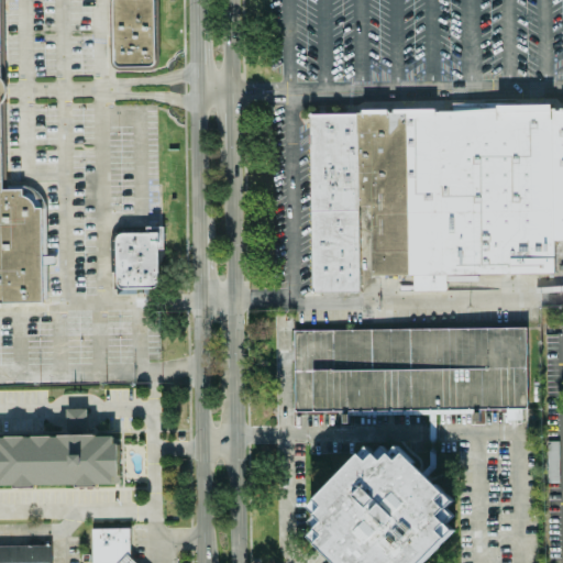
[(153,0),(154,2),(154,62),(153,65),(152,66),(148,67),(118,67),(117,66),(116,65),(113,63),(113,62),(112,0),(153,0)]
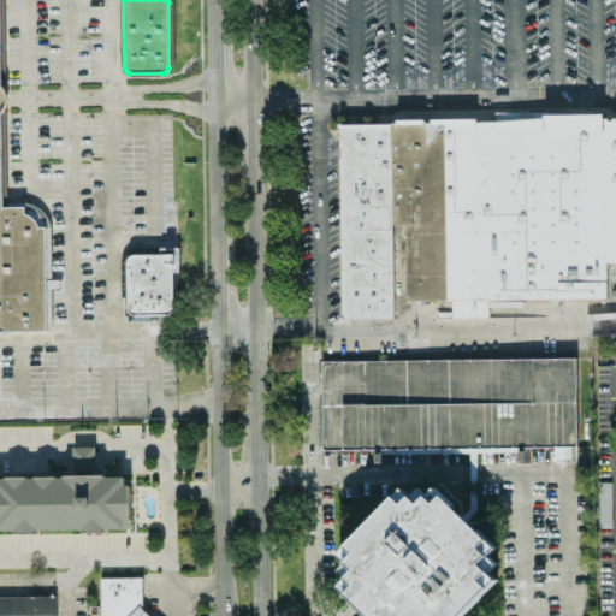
[(22,215),(27,217),(31,219),(34,224),(36,227),(42,227),(43,331),(0,331),(0,89),(1,90),(3,94),(4,98),(4,102),(3,106),(1,110),(0,111),(0,208),(22,208),(22,215)]
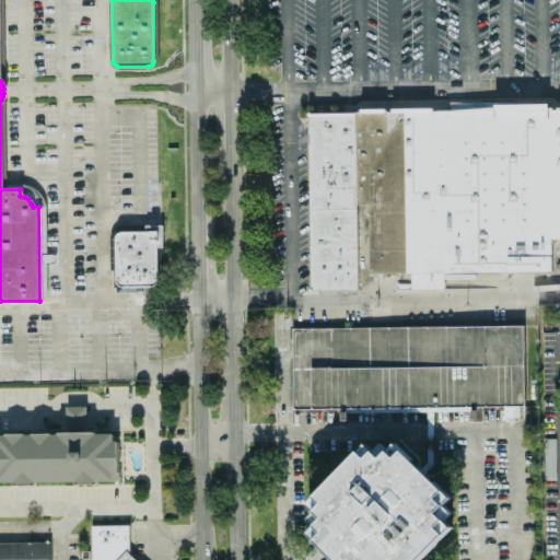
[(306,113),(352,113),(361,104),(391,104),(393,102),(407,101),(413,111),(422,111),(430,102),(446,102),(523,101),(531,109),(547,108),(547,107),(551,107),(551,109),(555,108),(555,107),(559,106),(559,109),(559,108),(559,238),(549,238),(549,269),(357,273),(354,289),(307,290),(306,113)]
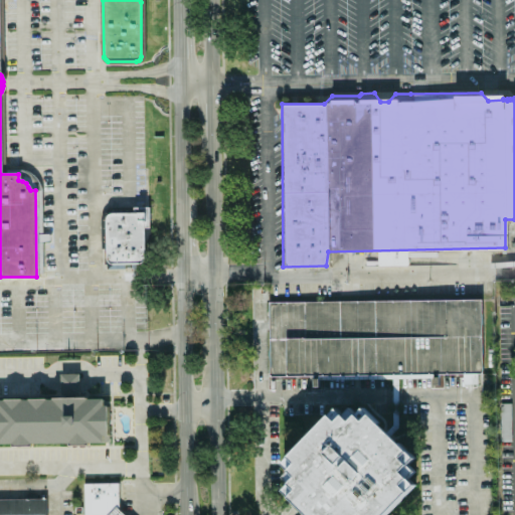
[(134,207),(149,206),(149,228),(145,228),(145,260),(144,262),(143,263),(141,264),(140,265),(111,265),(110,265),(109,264),(108,264),(108,263),(107,263),(107,262),(107,261),(106,220),(106,218),(107,217),(107,215),(108,214),(110,213),(111,213),(113,213),(134,213),(134,207)]
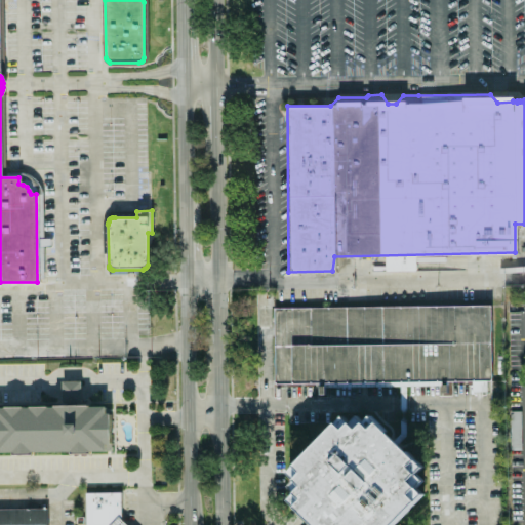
[(274,309),(275,385),(491,381),(490,307),(274,309)]
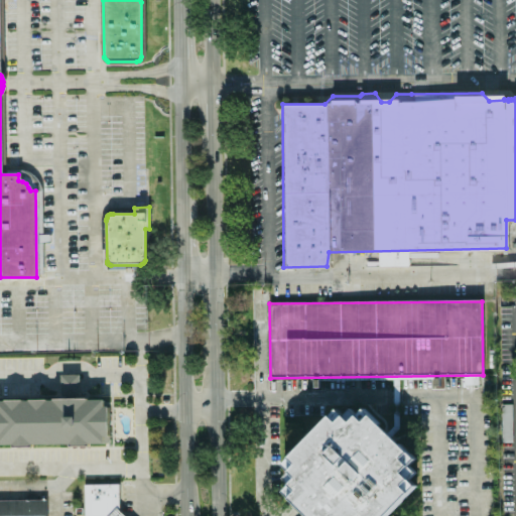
[(80,374),(60,375),(60,398),(80,397),(80,374)]
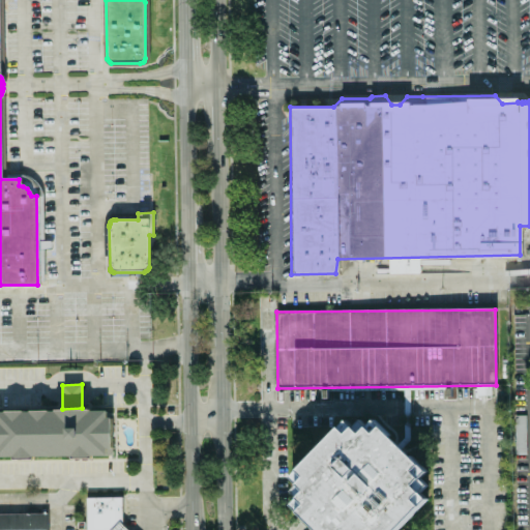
[(490,385),(476,385),(475,394),(490,395),(490,385)]
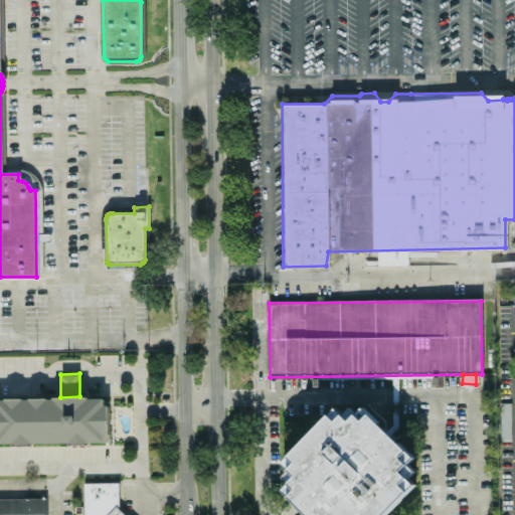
[(0,399),(102,399),(109,406),(110,437),(107,446),(0,446),(0,399)]
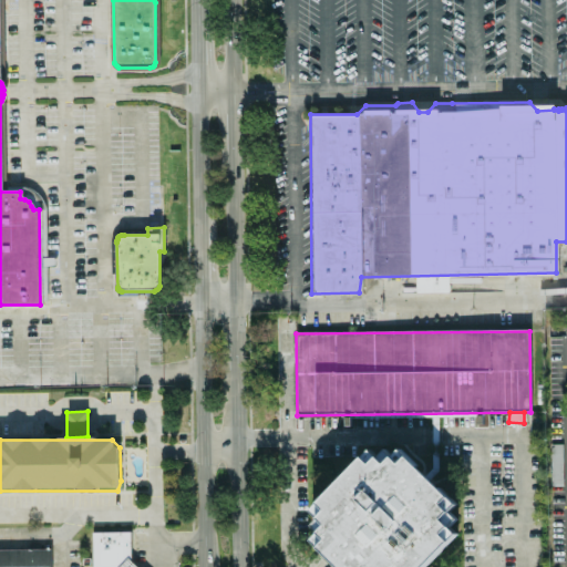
[(338,566),(424,566),(456,534),(450,526),(456,518),(449,512),(456,504),(406,456),(400,463),(392,456),(385,464),(378,456),(370,464),(362,456),(310,511),(318,517),(310,525),(318,533),(310,540),(338,566)]
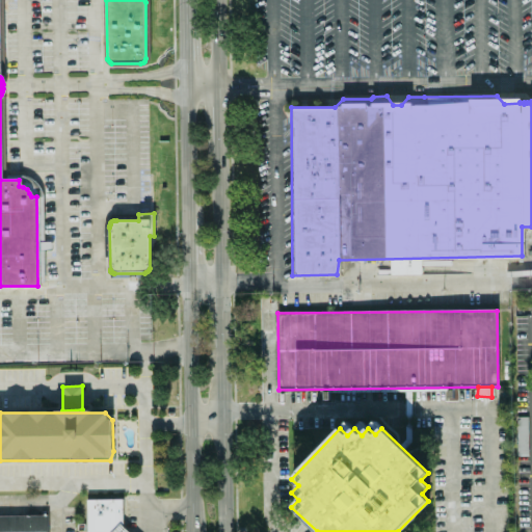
[(86,500),(85,531),(130,531),(124,525),(124,499),(86,500)]
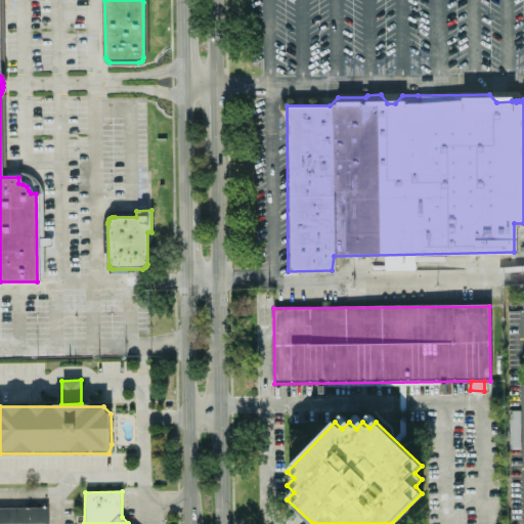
[(0,508),(0,523),(47,523),(47,507),(0,508)]
